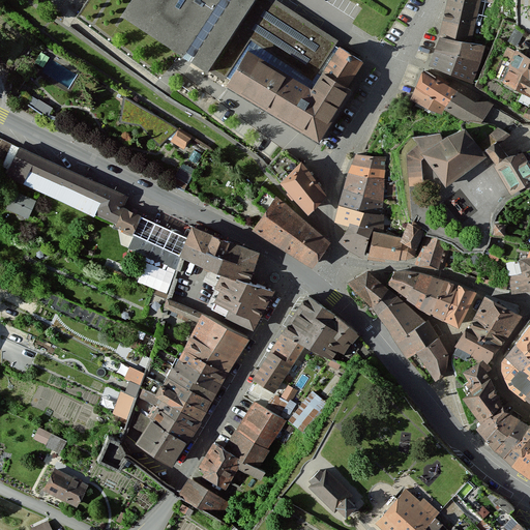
[(339,41),(275,0),(134,0),(123,18),(223,83),(244,49),(306,89),(319,70),(335,46),(339,41)]
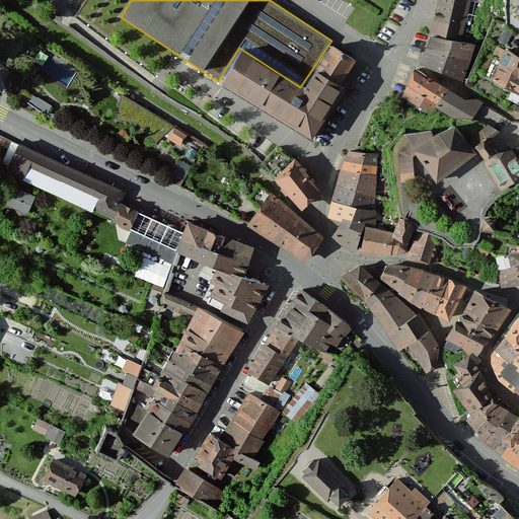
[(437,0),(434,17),(466,23),(470,0),(437,0)]
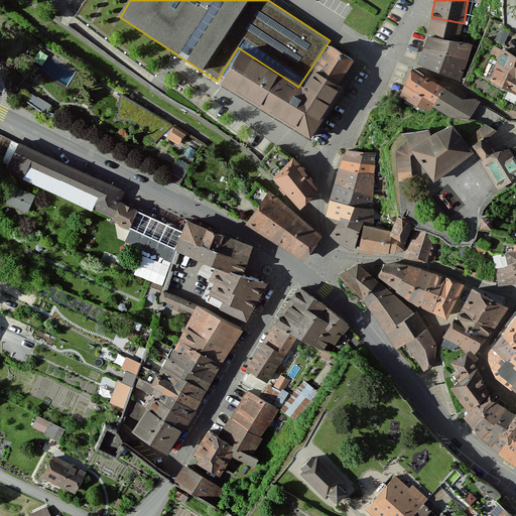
[(464,23),(431,17),(426,33),(460,41),(464,23)]
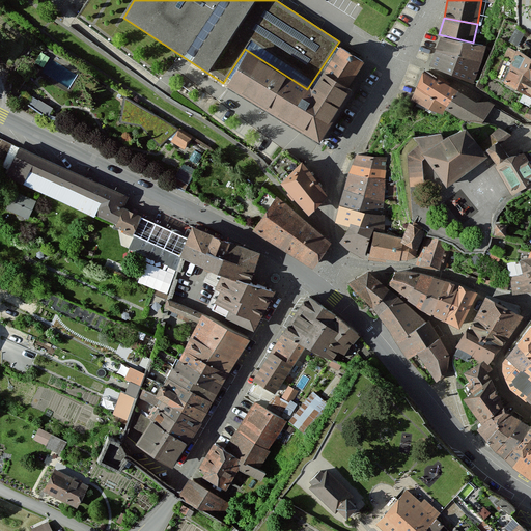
[(473,43),(439,34),(426,64),(476,82),(486,46),(473,43)]
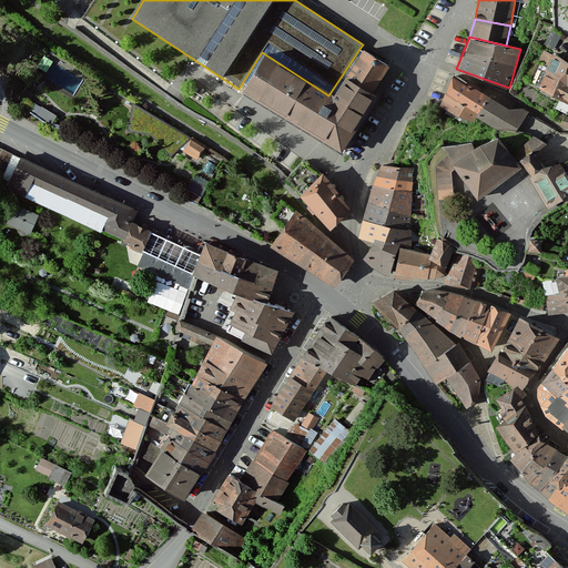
[(388,68),(359,49),(342,75),(371,95),(388,68)]
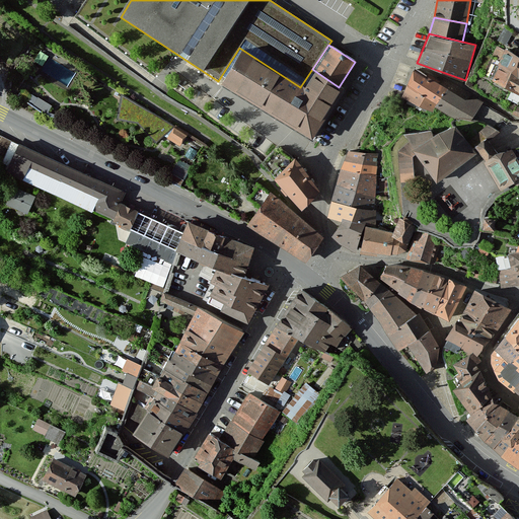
[(300,87),(239,48),(218,81),(309,140),(343,89),(339,87),(312,69),(300,87)]
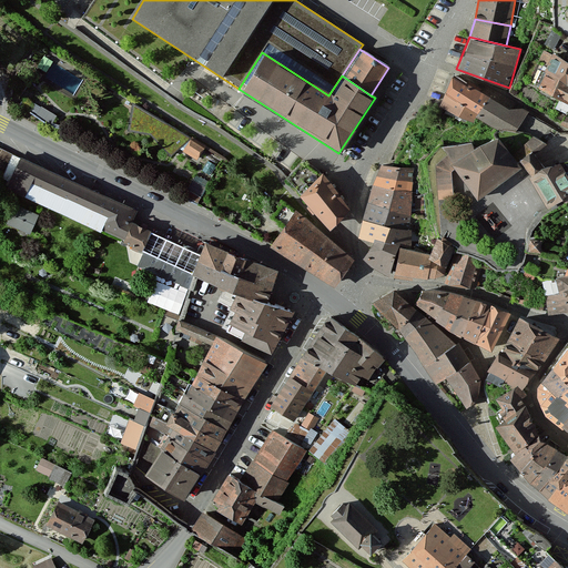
[(567,61),(551,53),(535,87),(567,102),(567,61)]
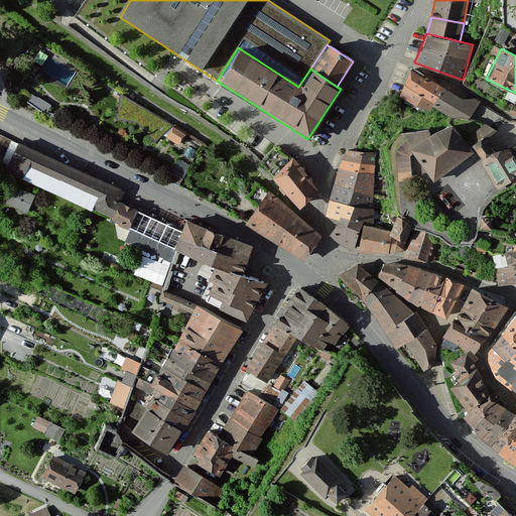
[(445,89),(425,77),(424,79),(410,71),(399,96),(431,111),(433,107),(445,89)]
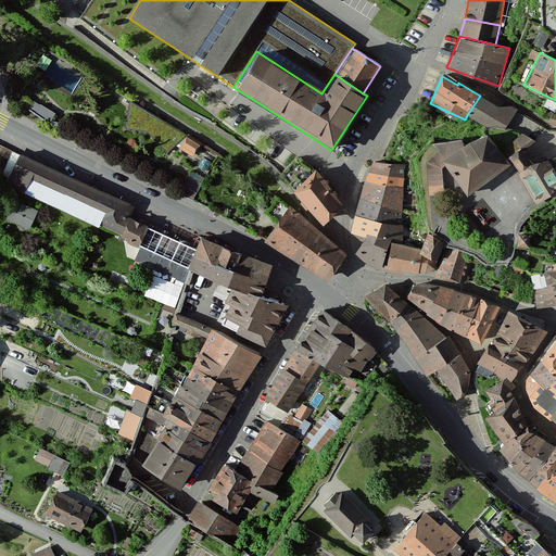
[(500,109),(480,96),(467,115),(491,129),(492,127),(505,129),(512,119),(517,111),(512,108),(500,109)]
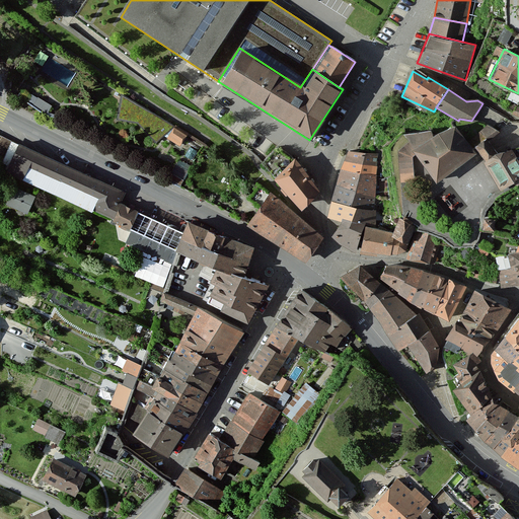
[(27,99),(48,112),(52,104),(31,92),(27,99)]
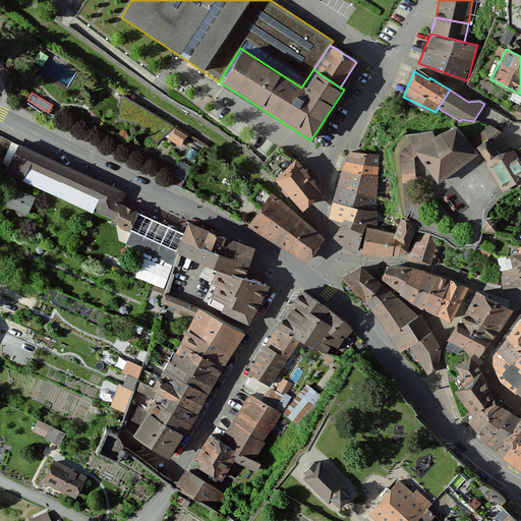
[(170,136),(181,145),(187,134),(176,127),(170,136)]
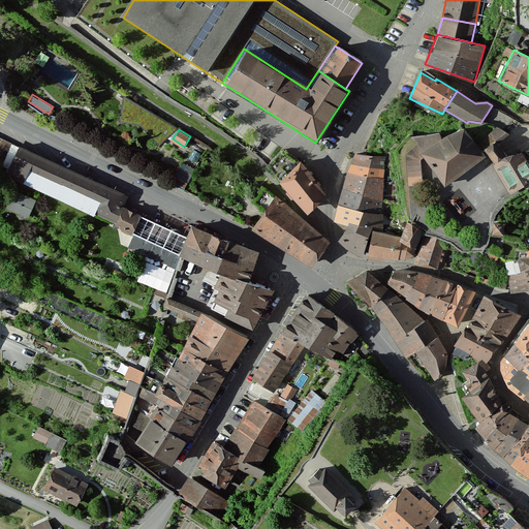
[(417,160),(418,159),(439,186),(484,156),(474,146),(460,129),(440,134),(439,131),(407,135),(413,144),(403,153),(404,187),(419,186),(417,160)]
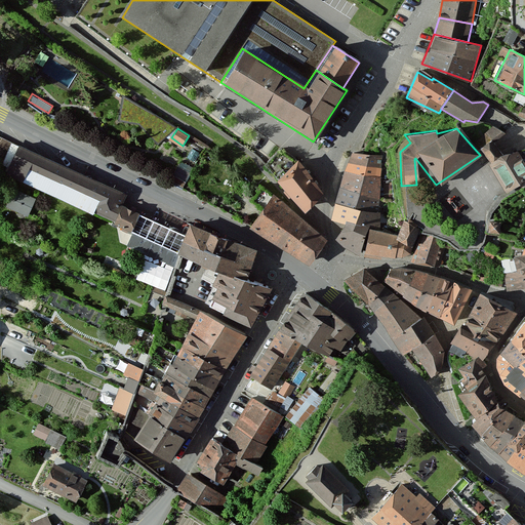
[(483,134),(471,145),(480,155),(482,159),(484,162),(498,153),(494,148),(483,134)]
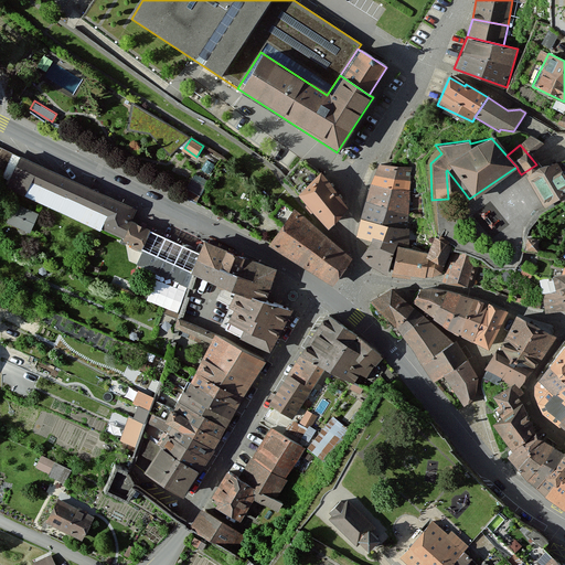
[(103,193),(22,157),(10,184),(124,237),(131,222),(126,220),(131,206),(103,193)]
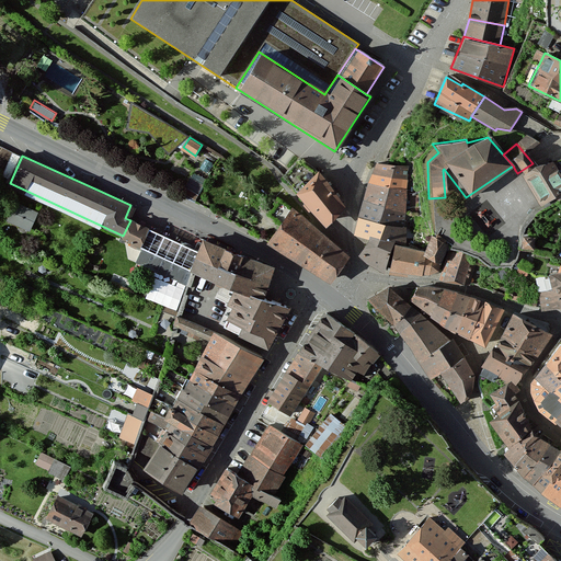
[(410,165),(376,158),(373,169),(408,178),(410,165)]
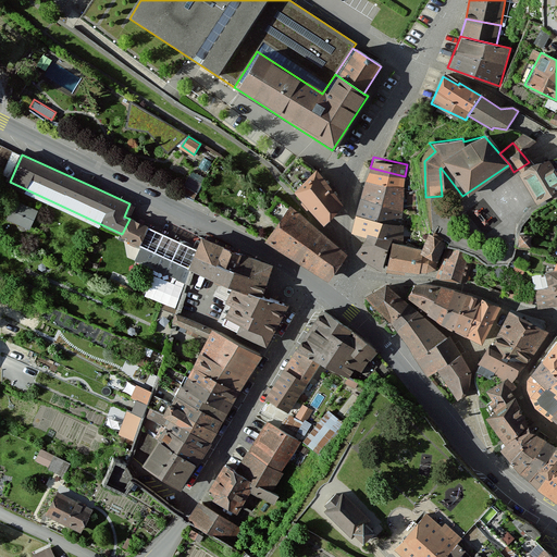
[(556,180),(545,158),(529,162),(514,172),(533,203),(546,194),(552,199),(556,196),(556,180)]
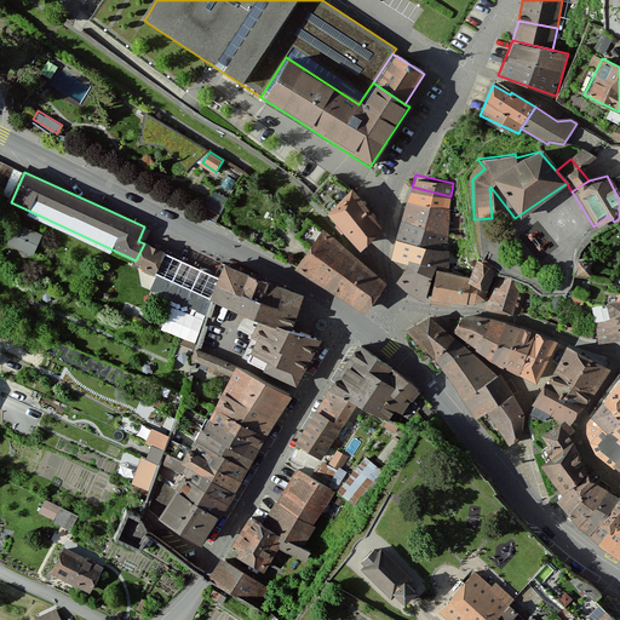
[(451,206),(451,196),(412,187),(407,196),(451,206)]
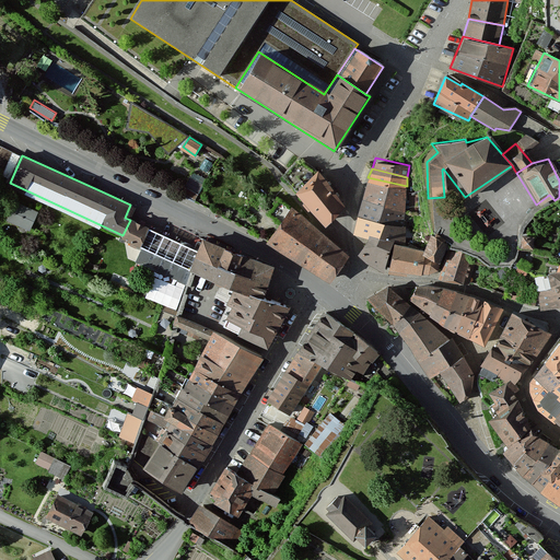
[(318,171),(296,194),(326,225),(348,206),(318,171)]
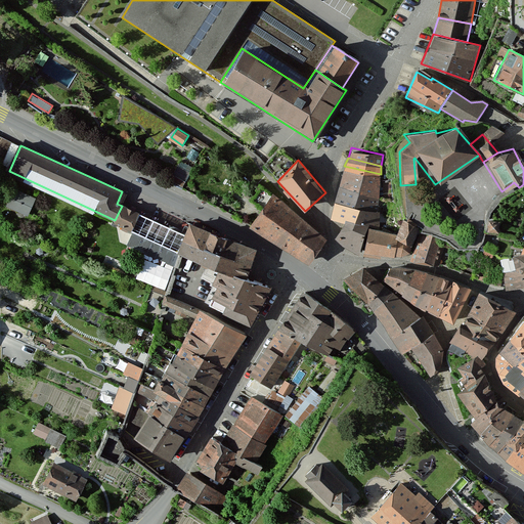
[(178,164),(173,174),(186,181),(191,171),(178,164)]
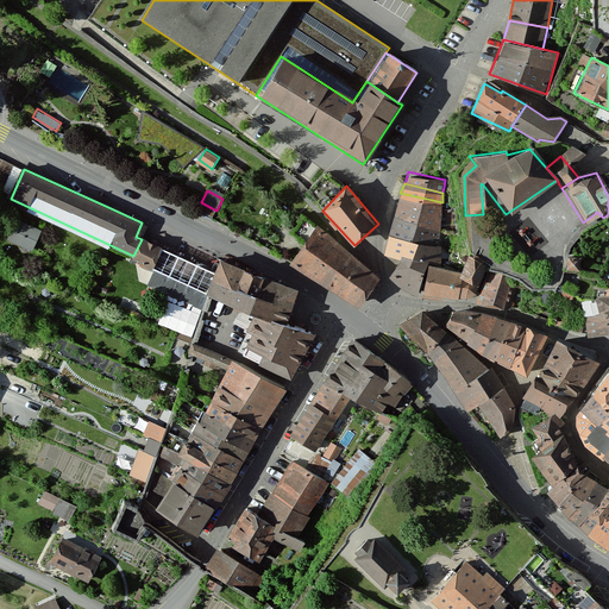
[(440,226),(443,202),(400,193),(394,213),(440,226)]
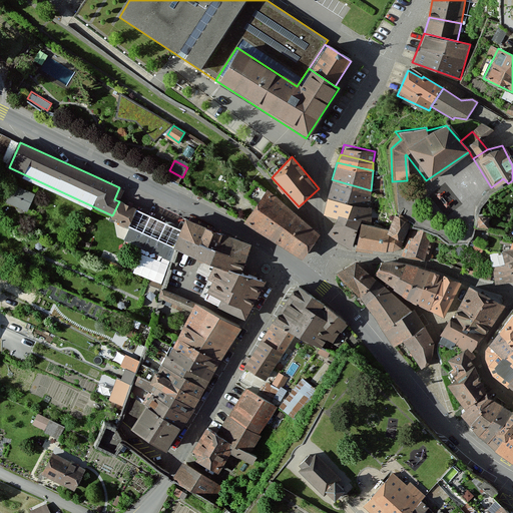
[(332,179),(328,193),(348,197),(369,202),(371,190),(332,179)]
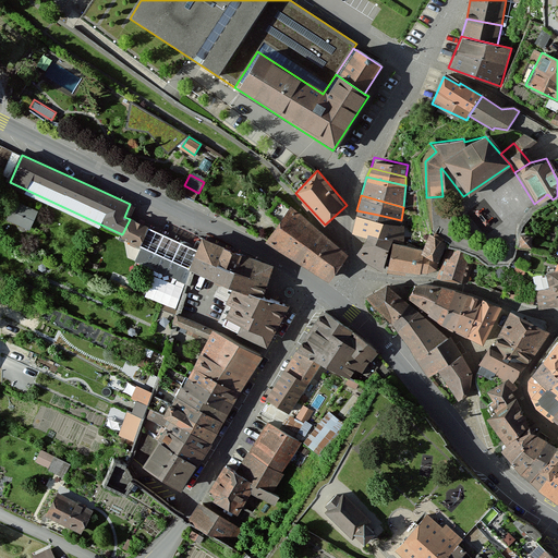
[(37,207),(15,198),(8,219),(28,228),(37,207)]
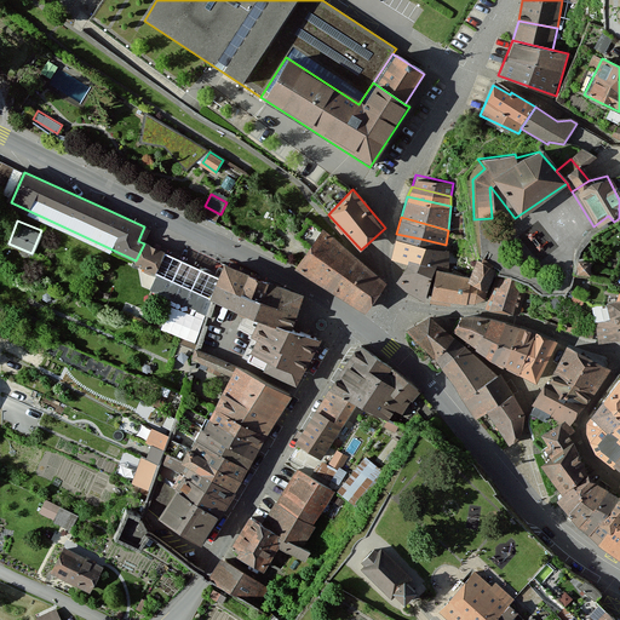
[(385,281),(321,228),(297,267),(365,308),(373,298),(385,281)]
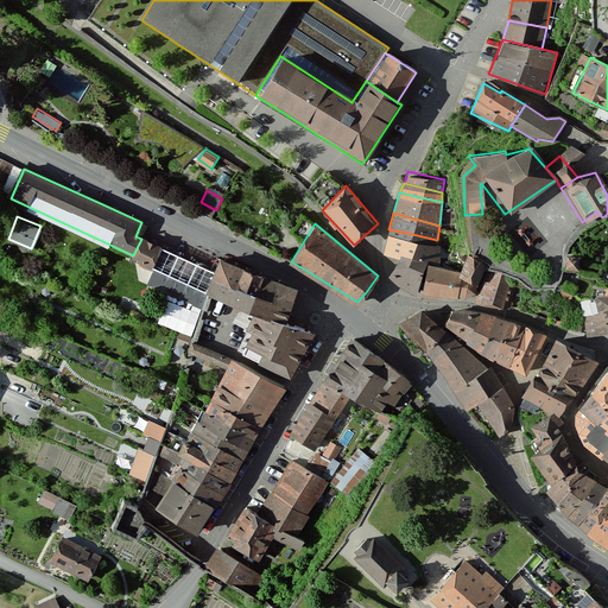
[(397,254),(428,261),(438,265),(442,242),(437,240),(412,234),(388,229),(384,244),(385,252),(390,253),(397,254)]
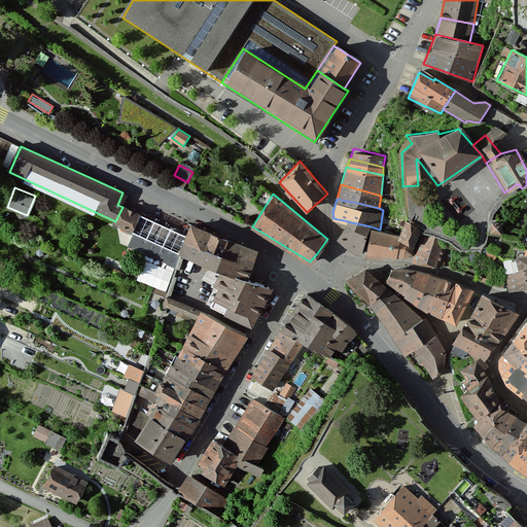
[(179,256),(187,233),(124,204),(123,207),(115,221),(134,231),(129,246),(176,268),(179,256)]
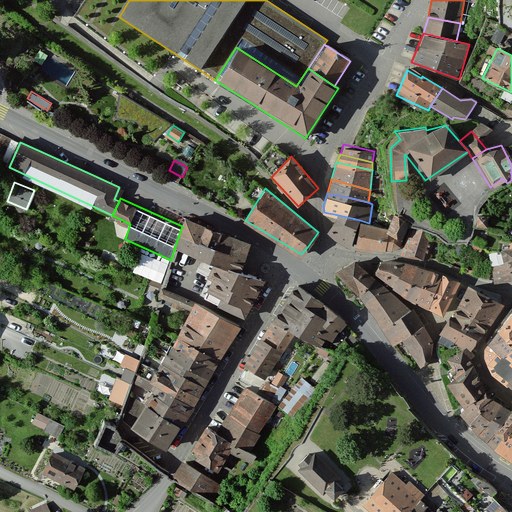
[(360,220),(328,213),(325,225),(327,228),(342,240),(351,245),(360,220)]
